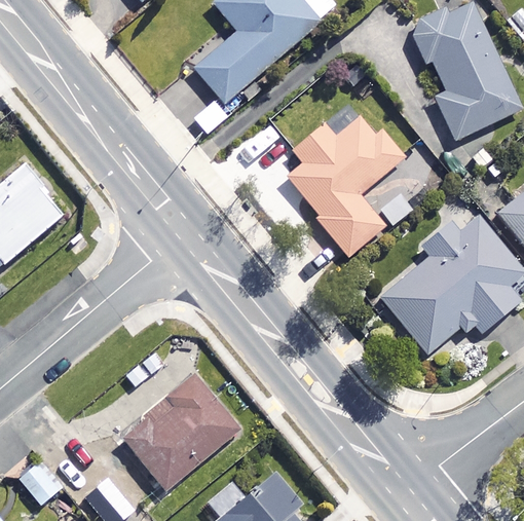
[(213,0),(238,32),(194,69),(224,104),(322,22),(316,16),(333,2),(331,0),(213,0)]
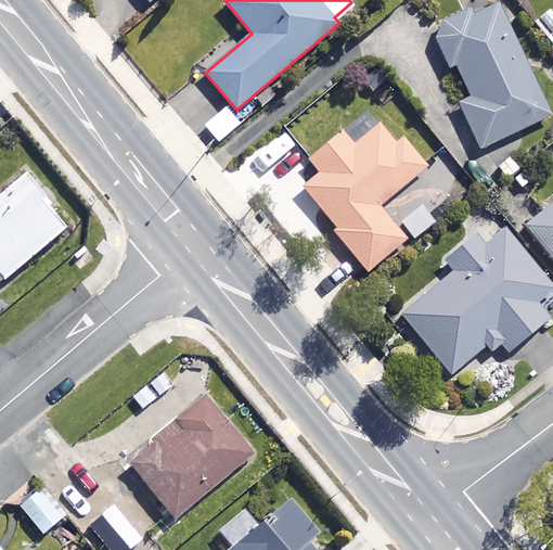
[(552,114),(496,0),(490,0),(432,29),(450,65),(458,62),(474,96),(459,103),(480,149),(552,114)]
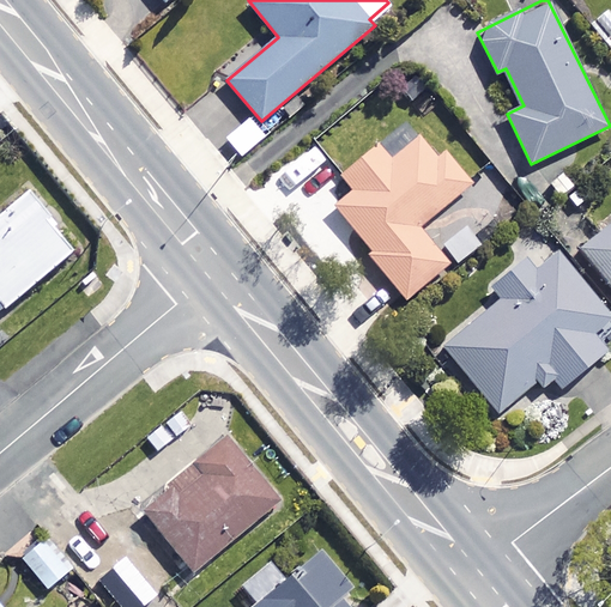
[(472,183),(429,131),(392,161),(381,147),(346,177),(356,189),(337,205),(375,253),(371,256),(406,298),(449,262),(421,226),(472,183)]
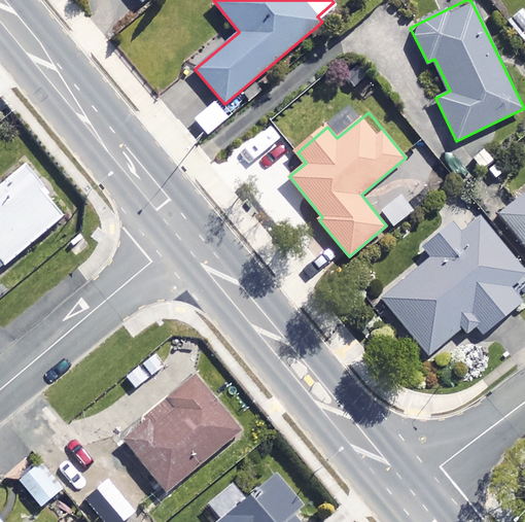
[(254,155),(274,140),(263,125),(243,140),(254,155)]
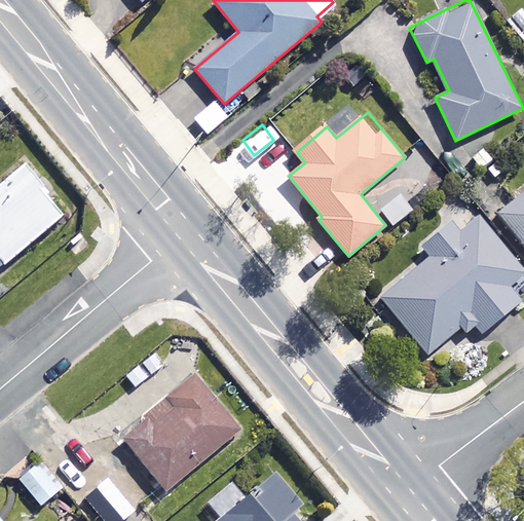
[(66,216),(24,165),(0,184),(0,257),(6,265),(66,216)]
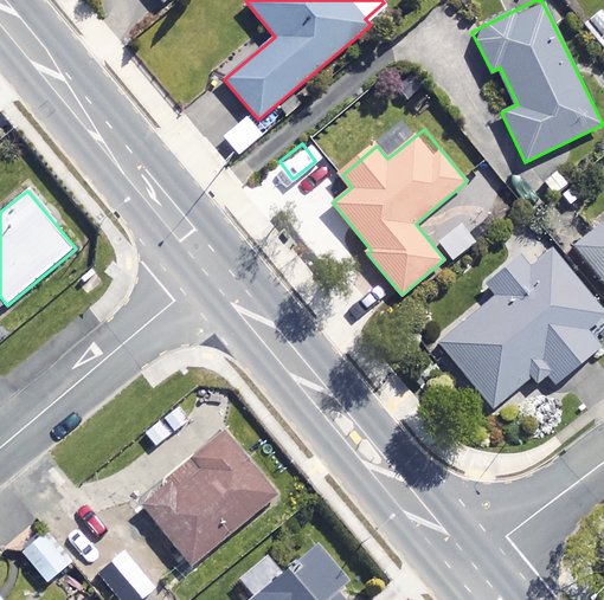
[(477,240),(463,220),(437,238),(453,258),(477,240)]
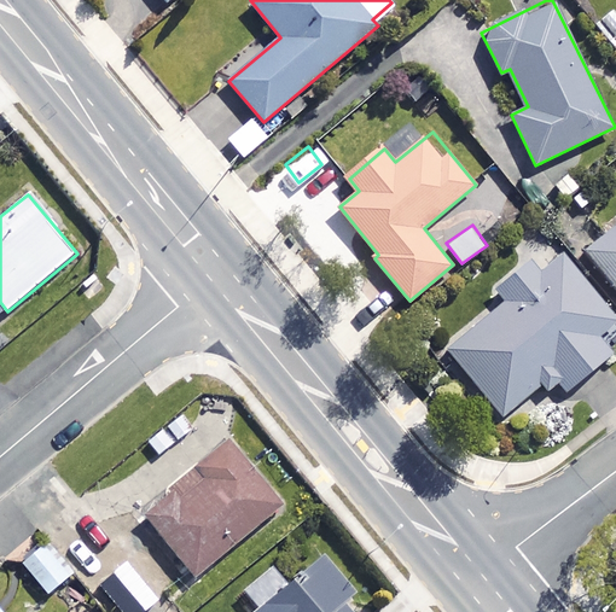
[(615,226),(587,250),(615,285),(615,226)]
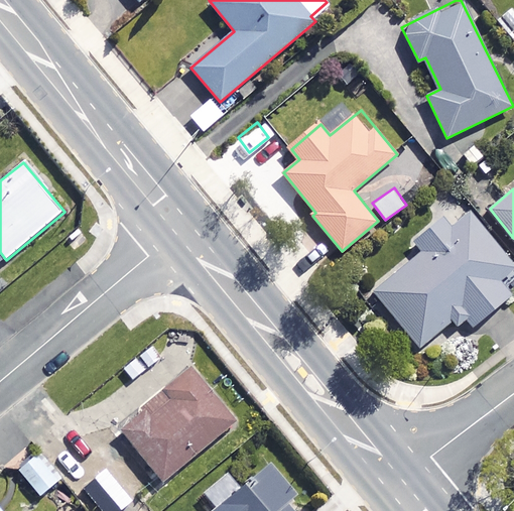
[(513,262),(472,211),(452,227),(444,218),(413,243),(421,253),(375,291),(419,347),(460,313),(471,329),(512,295),(501,282),(513,272),(513,262)]
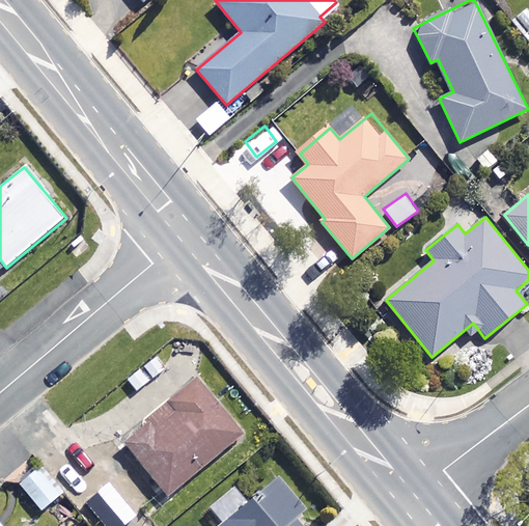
[(242,435),(196,380),(121,442),(167,497),(242,435)]
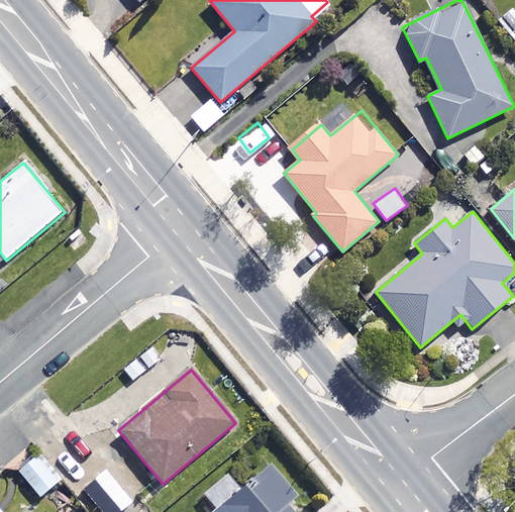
[(133,480),(97,431),(72,451),(108,500),(133,480)]
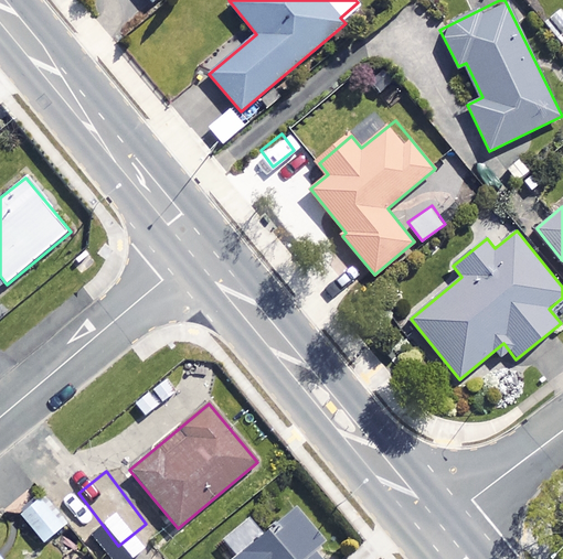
[(66,524),(42,496),(22,514),(46,541),(66,524)]
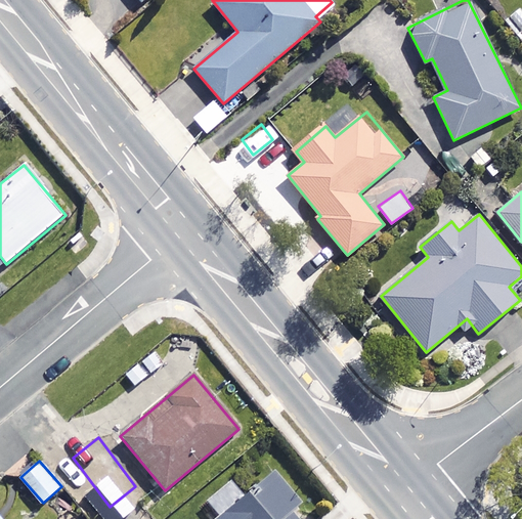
[(300,504),(274,473),(241,501),(229,487),(211,503),(222,516),(218,518),(296,518),(290,512),(300,504)]
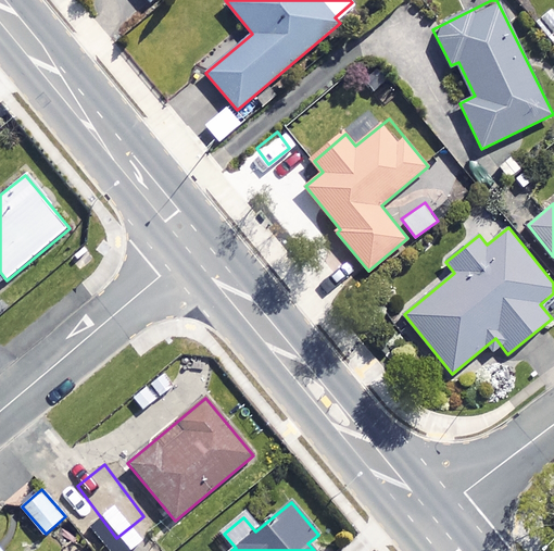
[(152,550),(133,527),(108,549),(109,550),(152,550)]
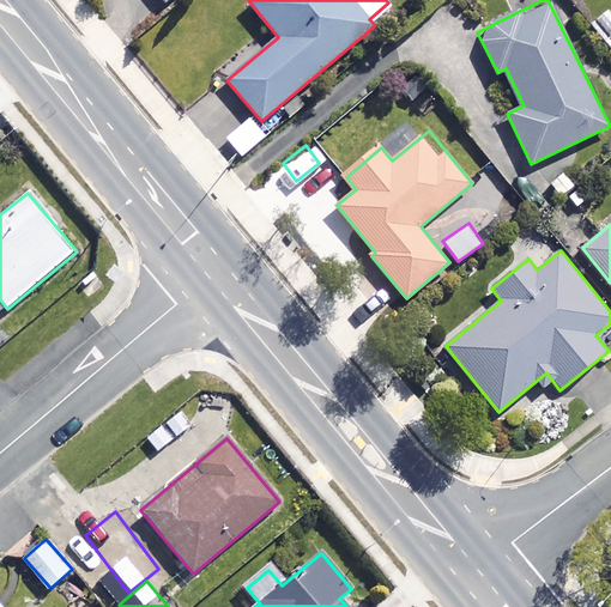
All buildings are outlined.
